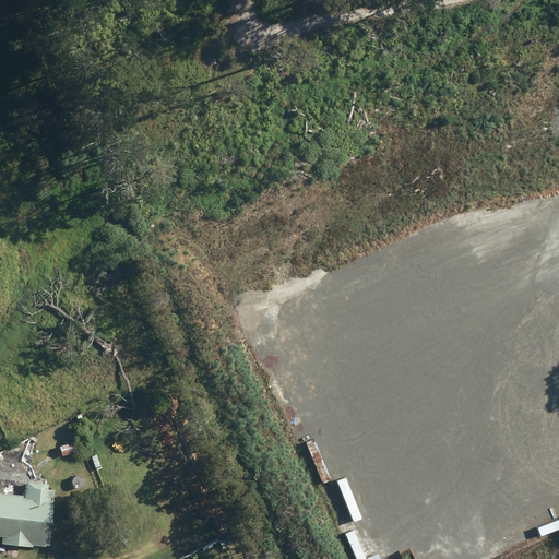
[(75,440),(58,445),(61,455),(79,450),(75,440)]
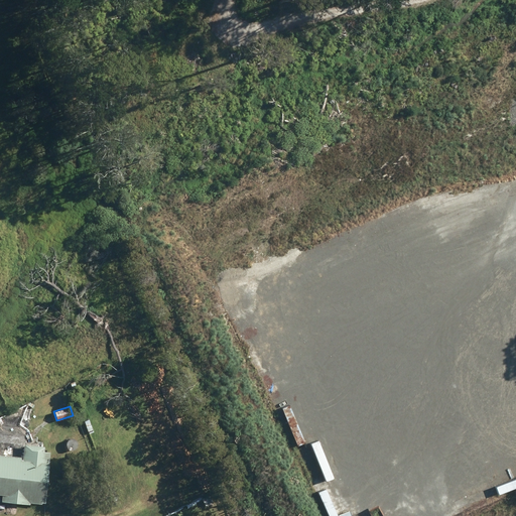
[(88,418),(83,421),(87,429),(92,426),(88,418)]
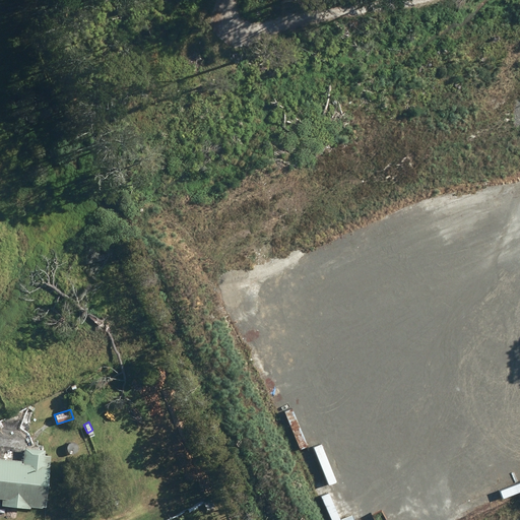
[(19,463),(19,460),(0,458),(0,505),(28,508),(28,506),(41,508),(41,506),(44,507),(49,455),(44,454),(44,449),(23,447),(21,463),(19,463)]
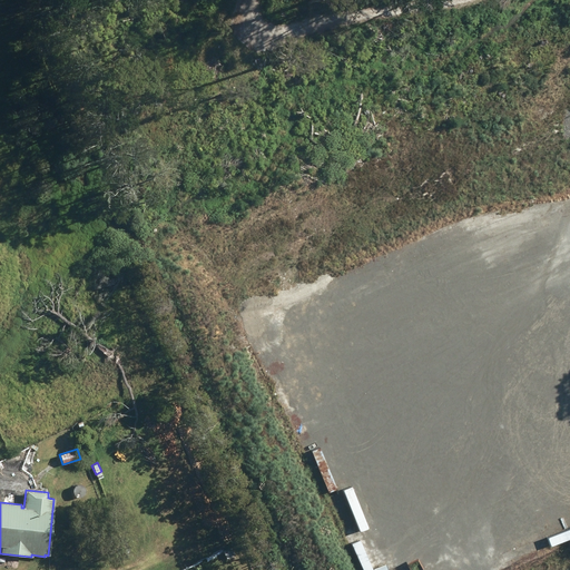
[(569,527),(541,538),(544,548),(569,538),(569,527)]
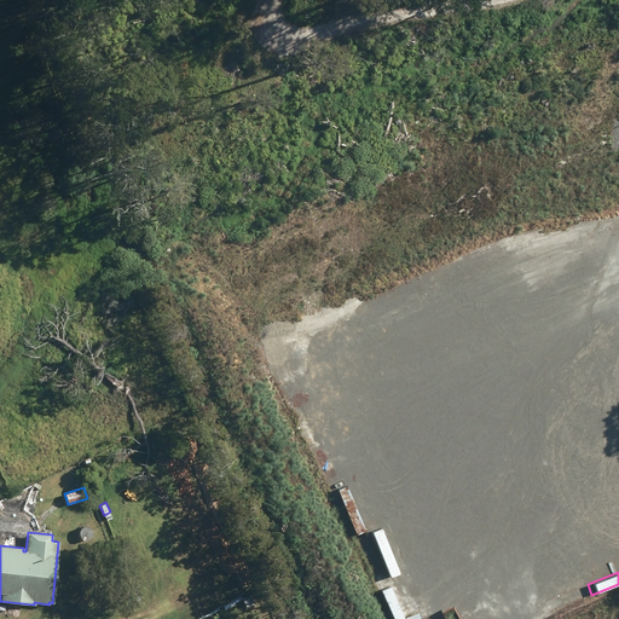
[(140,593),(134,595),(138,606),(144,603),(140,593)]
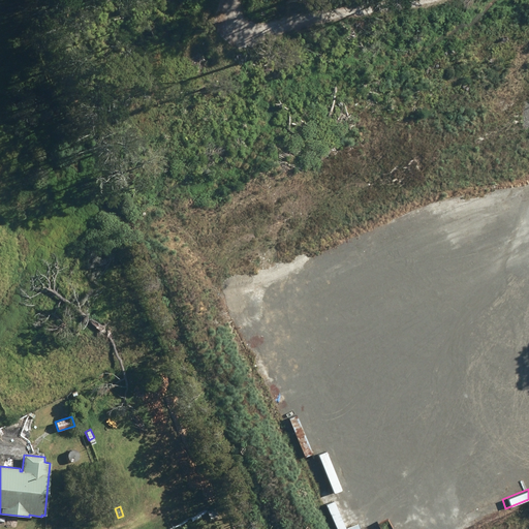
[(214,507),(206,511),(210,519),(217,515),(214,507)]
